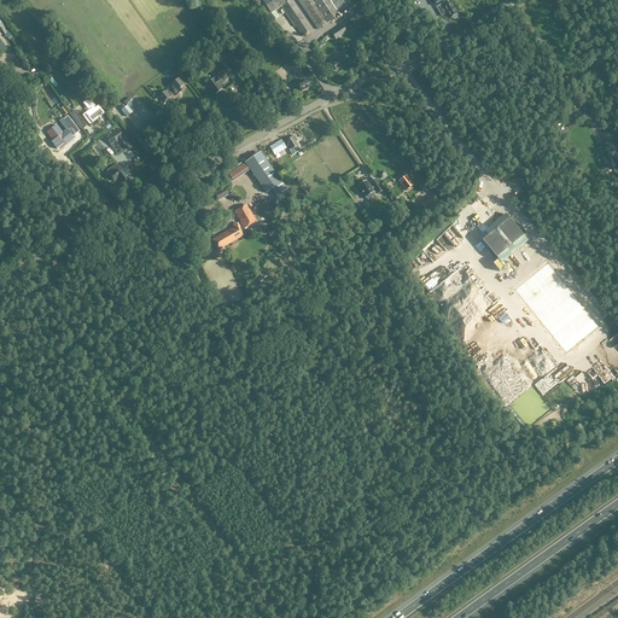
[(261,0),(262,1),(270,15),(283,6),(303,36),(312,30),(291,0),(289,1),(287,0),(261,0)]
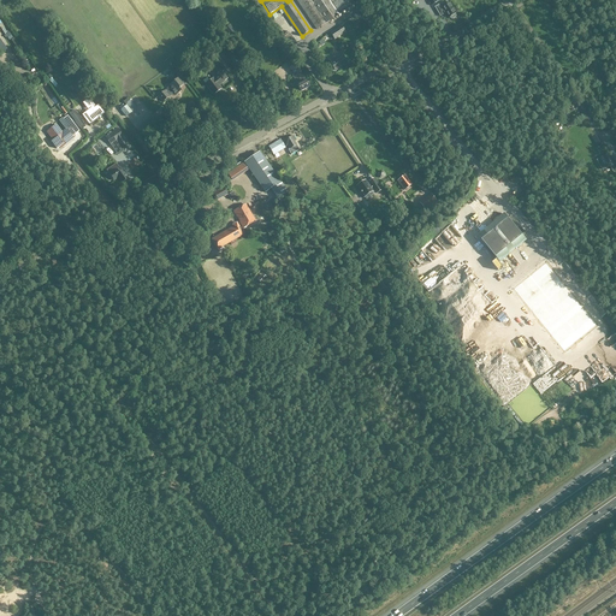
[(296,0),(317,30),(339,15),(355,5),(351,0),(296,0)]
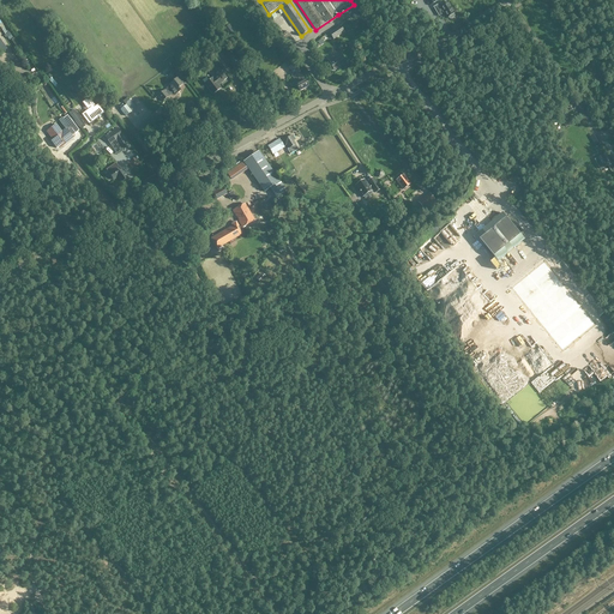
[(455,16),(453,14),(455,13),(452,10),(450,5),(447,2),(440,7),(444,13),(445,13),(447,18),(449,18),(450,19),(451,19),(455,17),(455,16)]
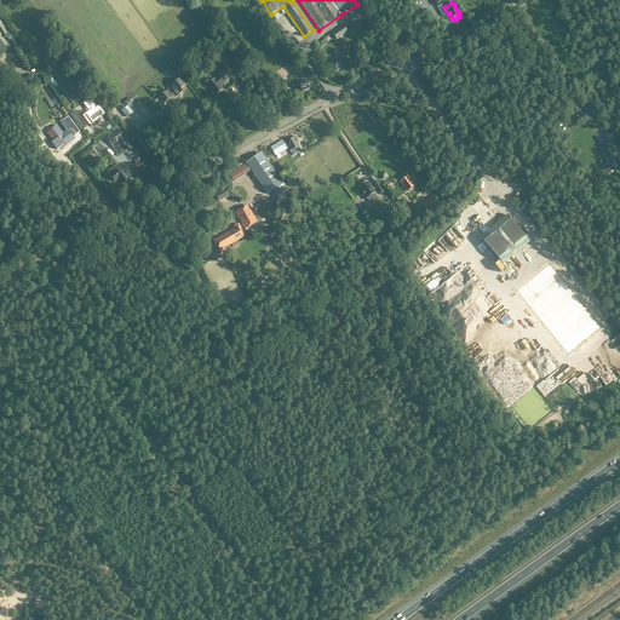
[(237,33),(233,26),(227,30),(231,38),(237,33)]
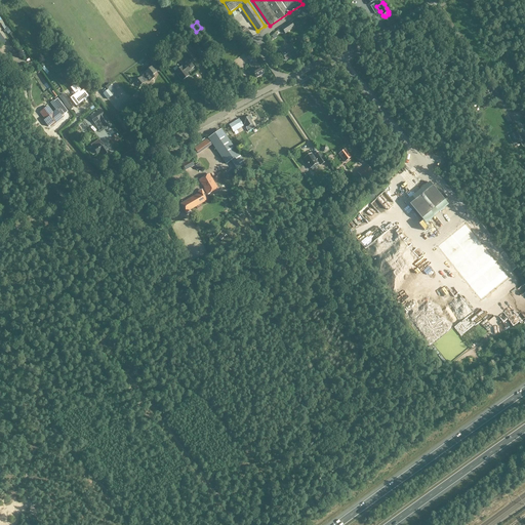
[(285,34),(295,28),(291,22),(281,29),(285,34)]
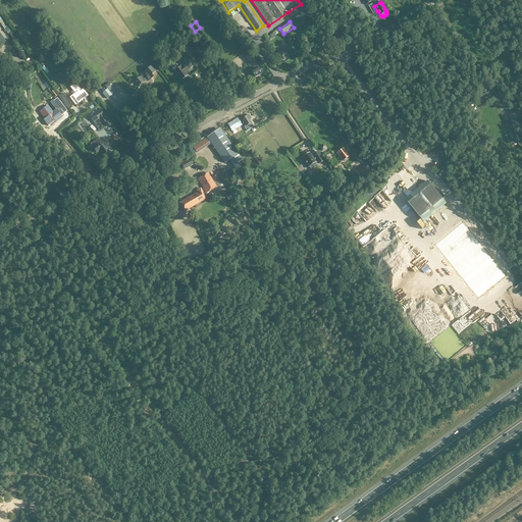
[(198,43),(191,48),(200,60),(207,55),(198,43)]
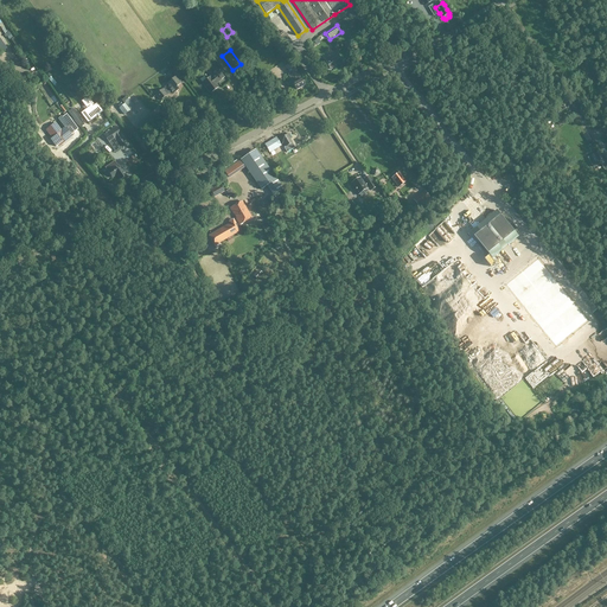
[(191,61),(196,65),(205,58),(200,52),(191,61)]
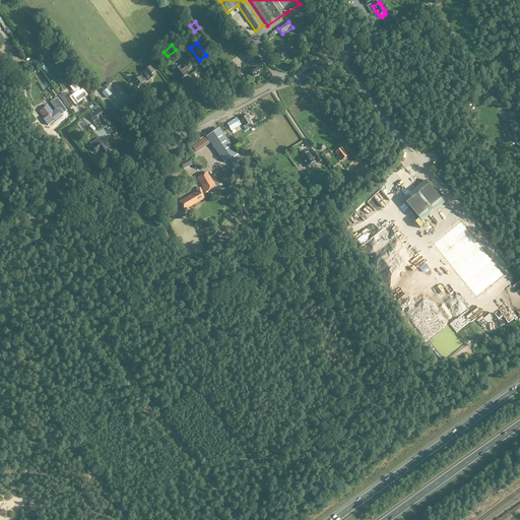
[(288,57),(294,54),(288,45),(283,48),(285,50),(279,53),(282,59),(288,57)]
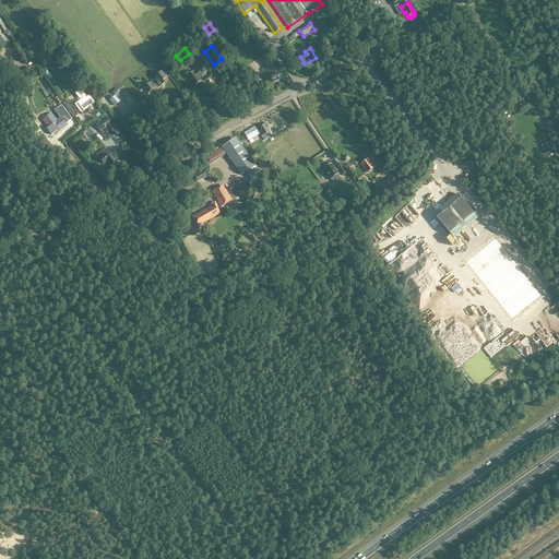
[(265,69),(270,78),(273,83),(281,79),(277,73),(273,64),(265,69)]
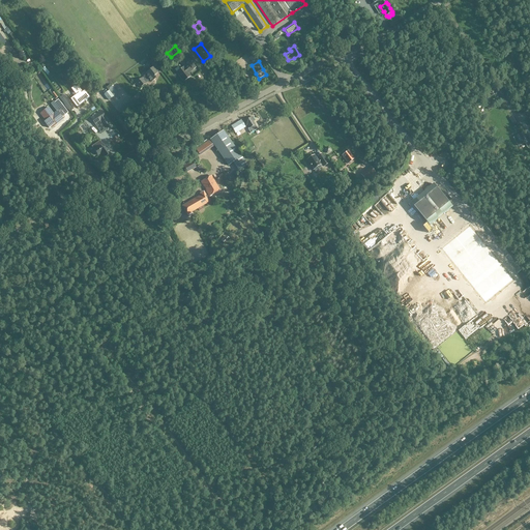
[(183,67),(177,72),(184,82),(190,77),(188,74),(194,70),(197,67),(193,62),(189,65),(184,68),(183,67)]
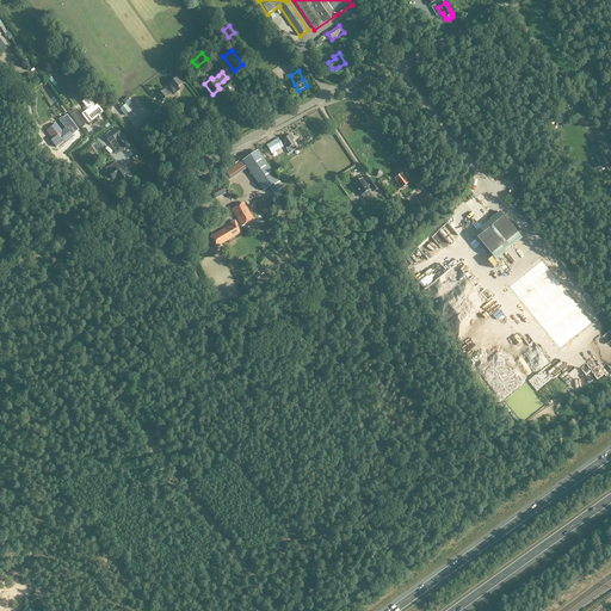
[(178,88),(183,84),(177,78),(170,85),(170,86),(165,91),(164,91),(158,96),(162,102),(168,96),(173,92),(176,94),(180,91),(178,88)]
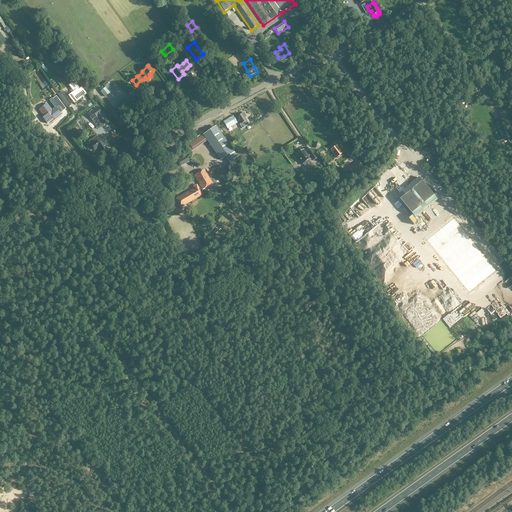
[(75,83),(72,85),(76,92),(69,97),(75,104),(83,98),(82,96),(84,95),(87,94),(82,87),(80,89),(75,83)]
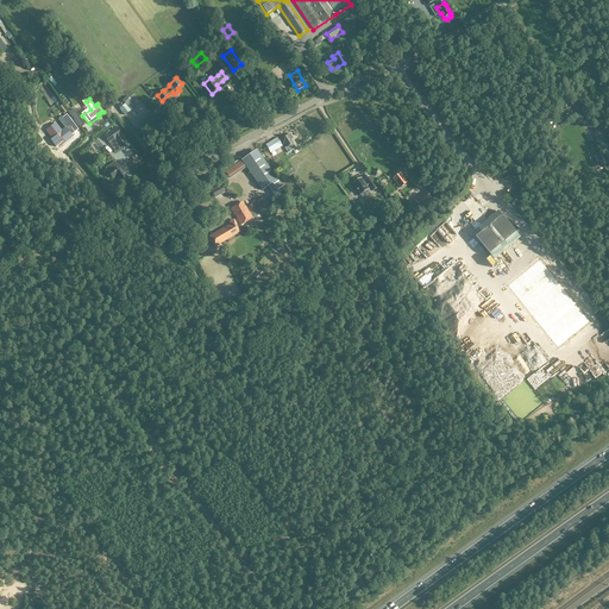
[(131,111),(125,105),(119,110),(125,117),(131,111)]
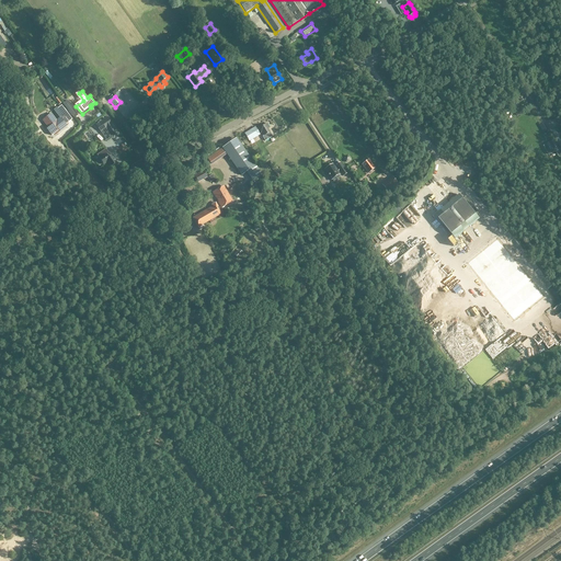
[(521,96),(513,104),(515,107),(524,100),(521,96)]
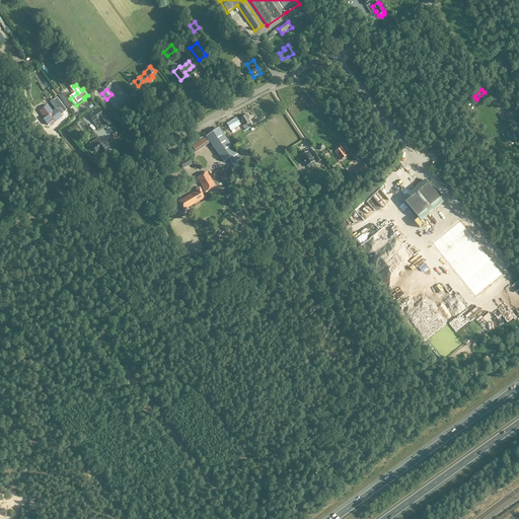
[(63,101),(69,109),(72,106),(68,102),(69,101),(67,98),(63,101)]
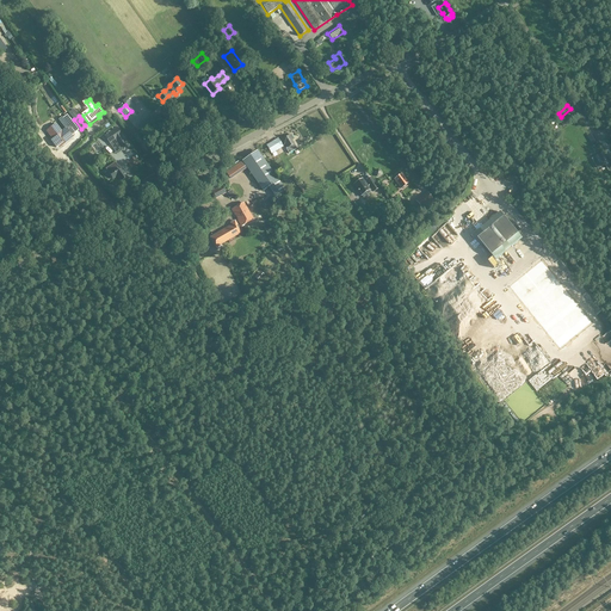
[(562,117),(559,119),(562,123),(565,127),(574,118),(571,116),(565,121),(562,117)]
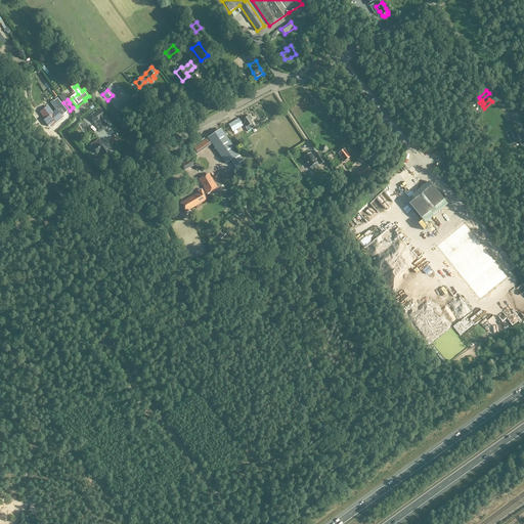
[(56,111),(52,114),(47,106),(39,113),(44,120),(43,120),(48,127),(50,125),(50,126),(61,118),(56,111)]
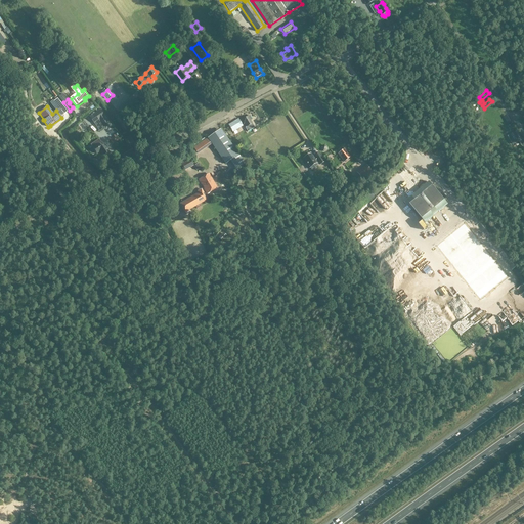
[(100,110),(90,117),(94,124),(99,121),(105,130),(112,126),(100,110)]
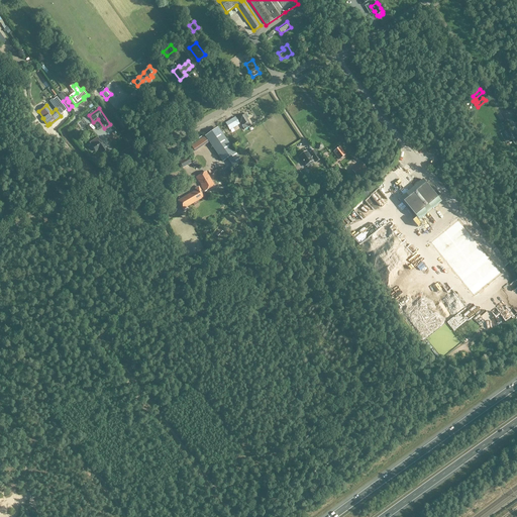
[(246,114),(239,118),(243,125),(242,126),(244,130),(251,126),(249,122),(247,119),(248,118),(246,114)]
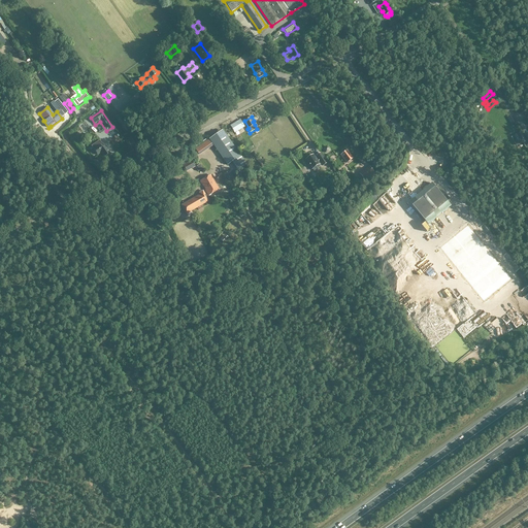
[(240,121),(230,127),(234,133),(244,127),(240,121)]
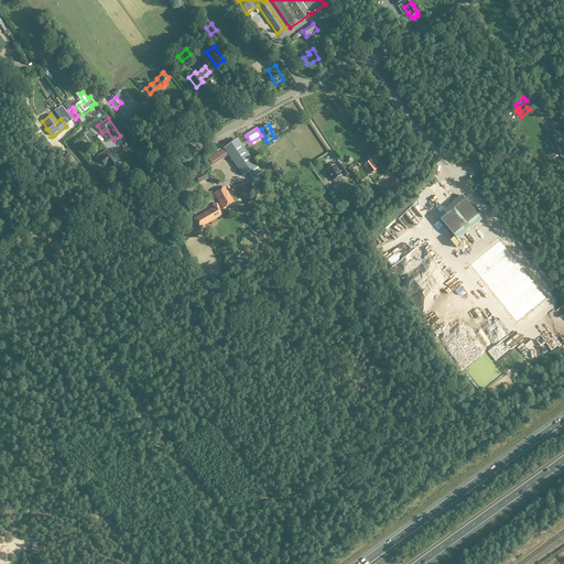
[(238,140),(224,149),(243,176),(249,173),(255,182),(263,176),(238,140)]
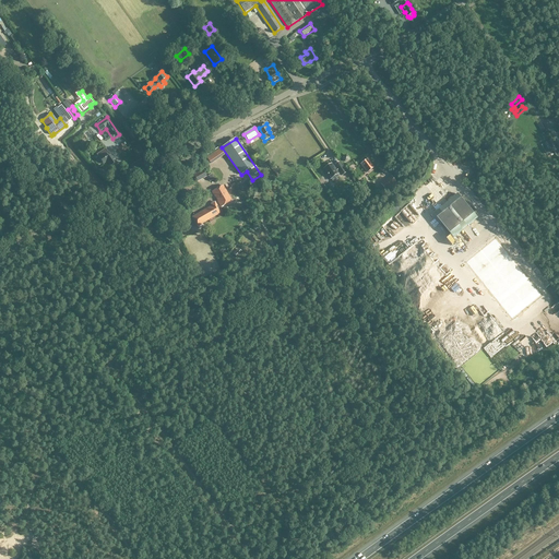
[(558,146),(556,149),(551,141),(543,145),(547,154),(554,151),(557,155),(558,153),(558,146)]
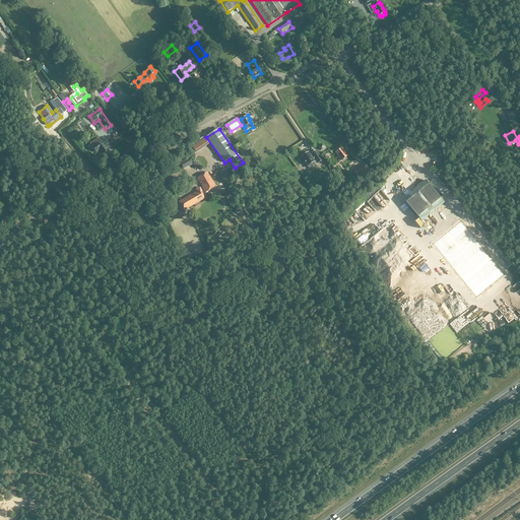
[(101,150),(104,154),(109,151),(105,144),(101,146),(100,143),(92,147),(96,152),(101,150)]
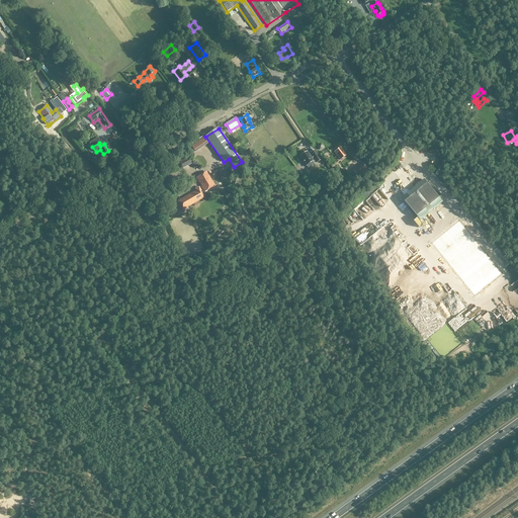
[(243,143),(233,148),(236,153),(246,148),(243,143)]
